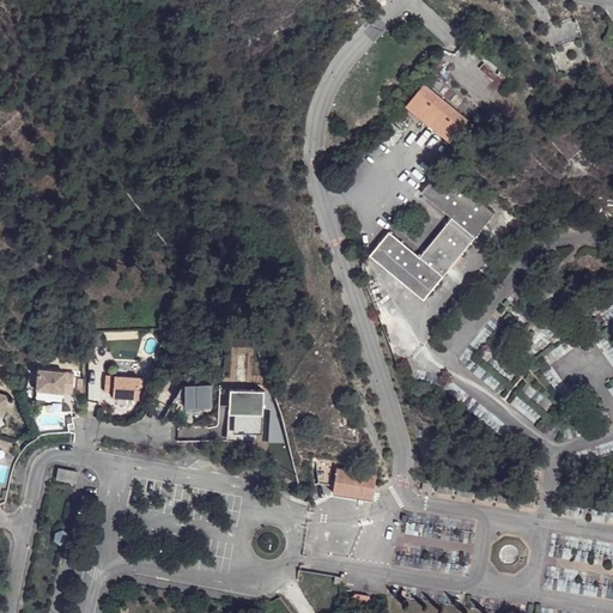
[(475,123),(434,87),(414,111),(457,145),(475,123)]
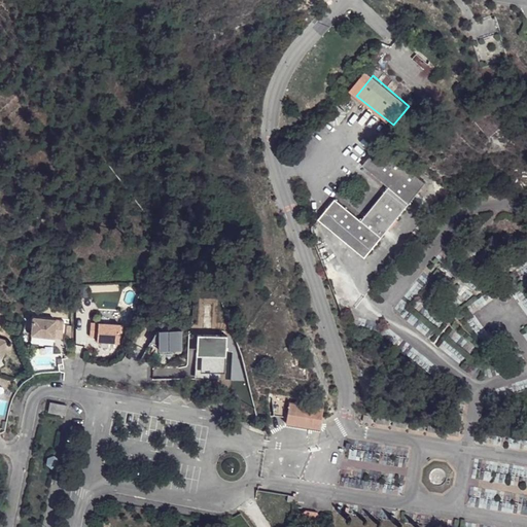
[(432,186),(386,149),(370,169),(395,190),(366,223),(342,203),(325,223),(370,260),(432,186)]
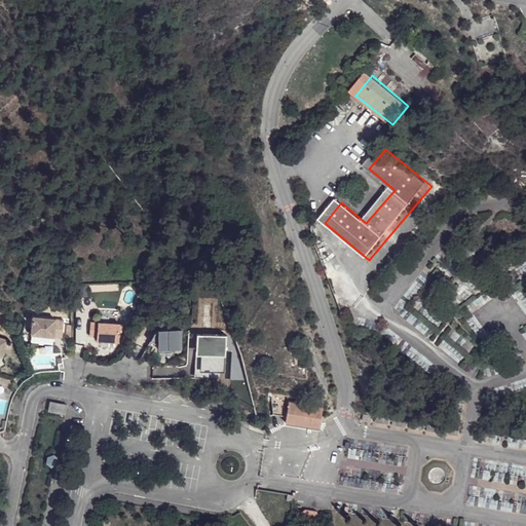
[(64,323),(33,320),(32,337),(54,339),(63,340),(64,323)]
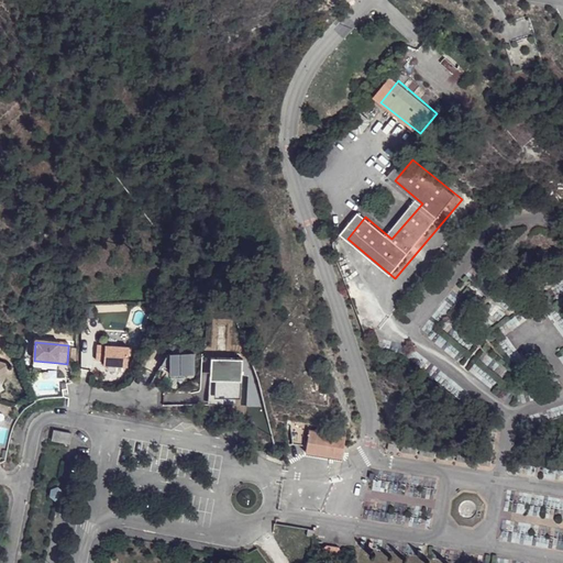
[(130,349),(98,348),(97,362),(105,362),(105,367),(128,368),(130,349)]
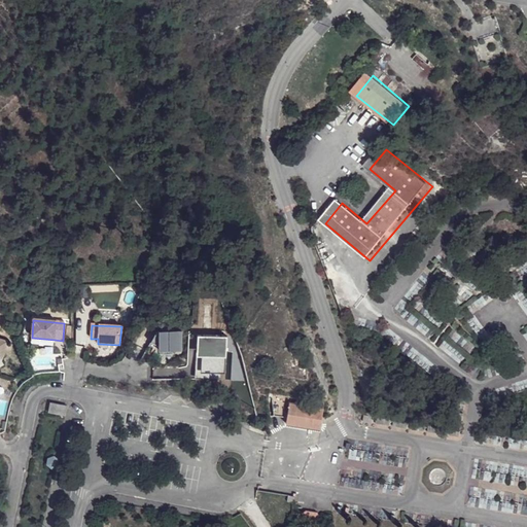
[(181,332),(156,332),(150,344),(160,349),(159,353),(181,353),(181,332)]
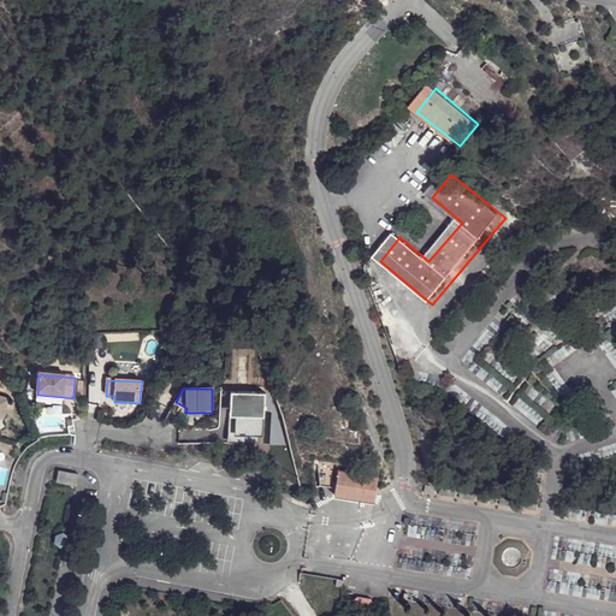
[(265,392),(230,391),(227,442),(262,443),(265,392)]
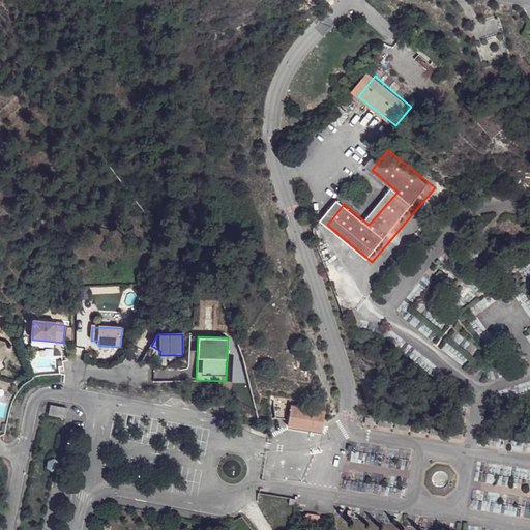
[(55,342),(32,340),(31,348),(54,350),(55,342)]
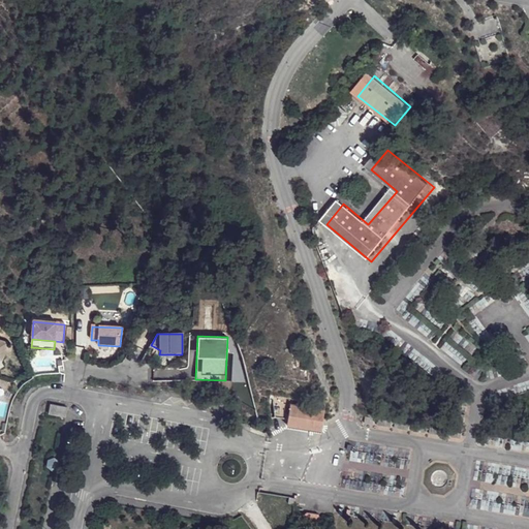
[(322,408),(288,402),(285,422),(319,427),(322,408)]
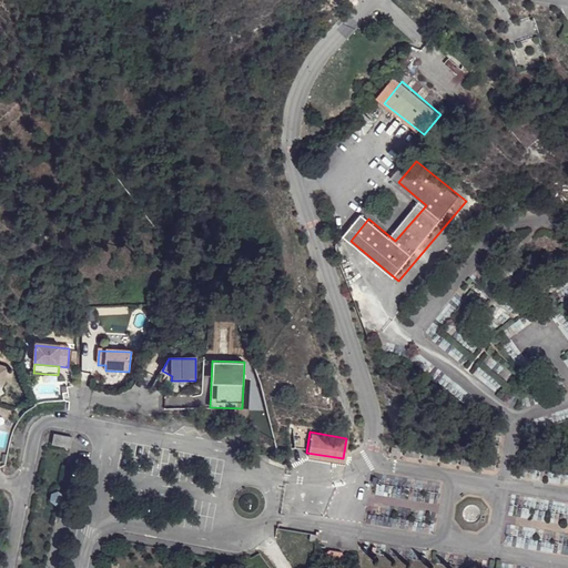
[(70,447),(72,447),(74,437),(57,434),(54,443),(70,447)]
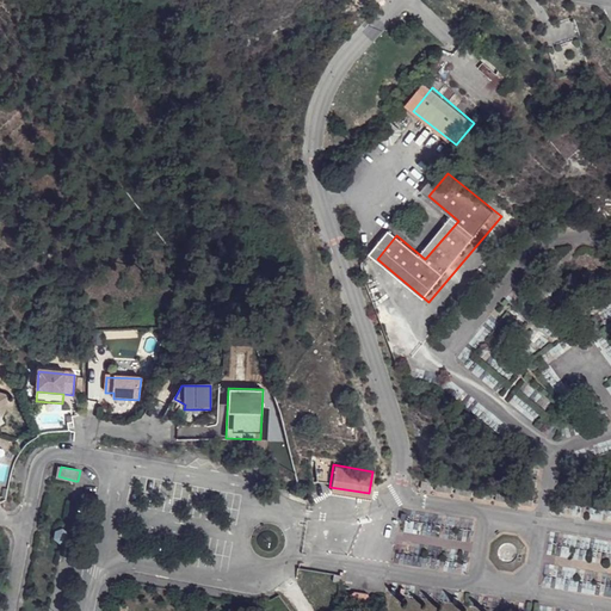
[(369,493),(329,487),(329,491),(368,497),(369,493)]
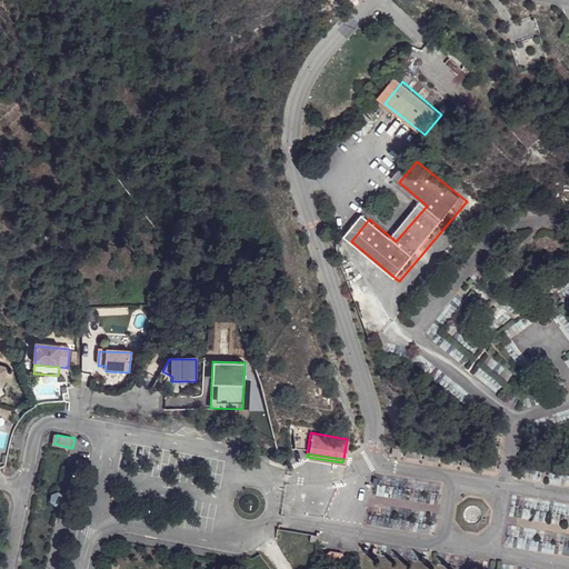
[(323,565),(326,568),(331,568),(338,568),(341,567),(343,556),(340,552),(328,550),(325,552),(323,565)]
